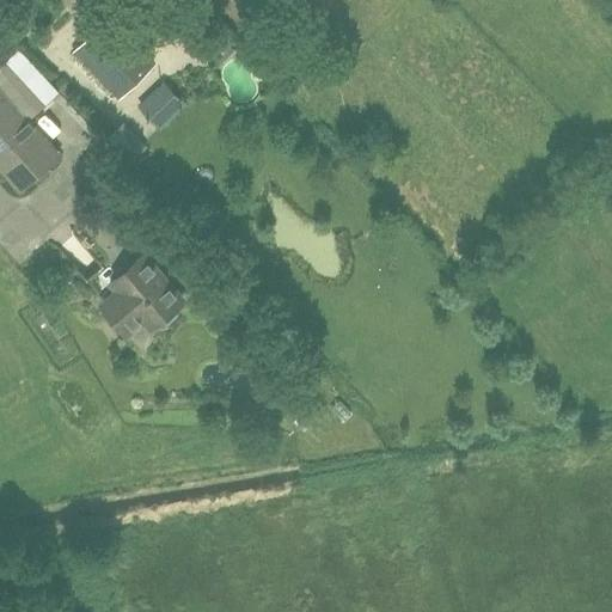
[(104,8),(112,0),(65,0),(95,30),(110,16),(104,8)]
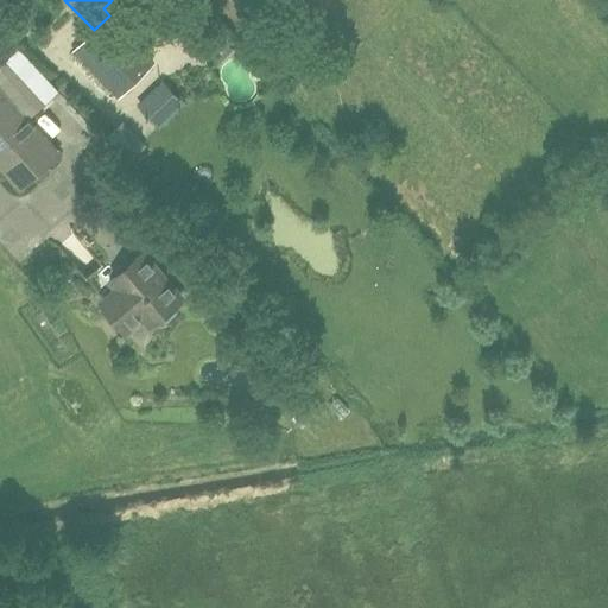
[(119,96),(153,63),(109,18),(75,51),(119,96)]
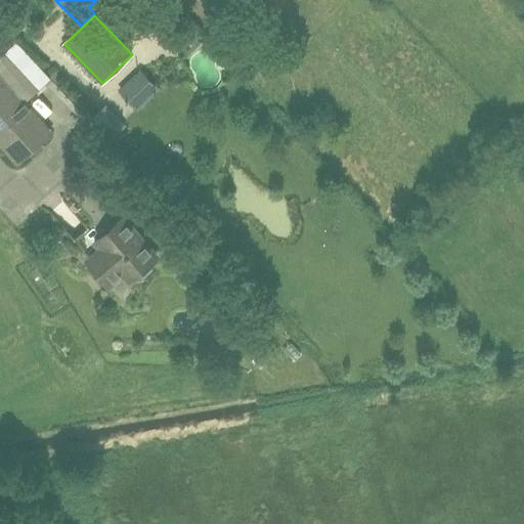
[(48,135),(35,121),(19,103),(48,78),(15,42),(0,55),(0,133),(23,159),(48,135)]
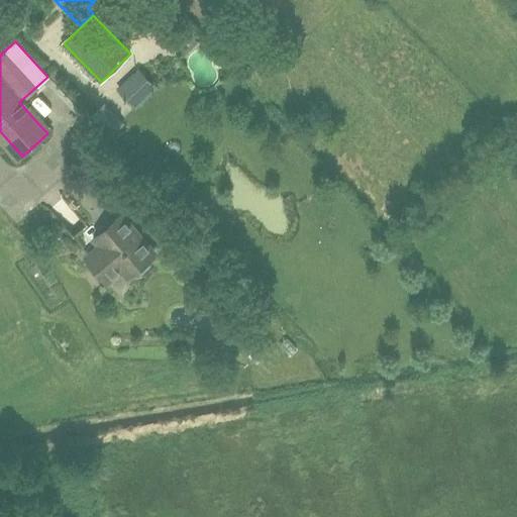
[(156,89),(138,70),(118,89),(135,108),(156,89)]
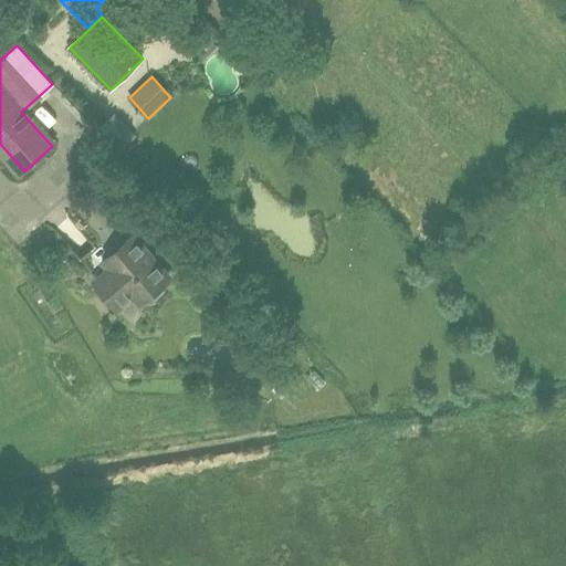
[(135,135),(115,114),(101,127),(121,148),(135,135)]
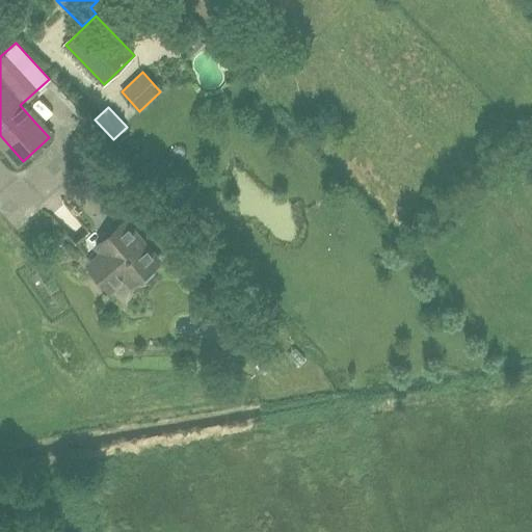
[(72,209),(61,218),(81,239),(91,230),(72,209)]
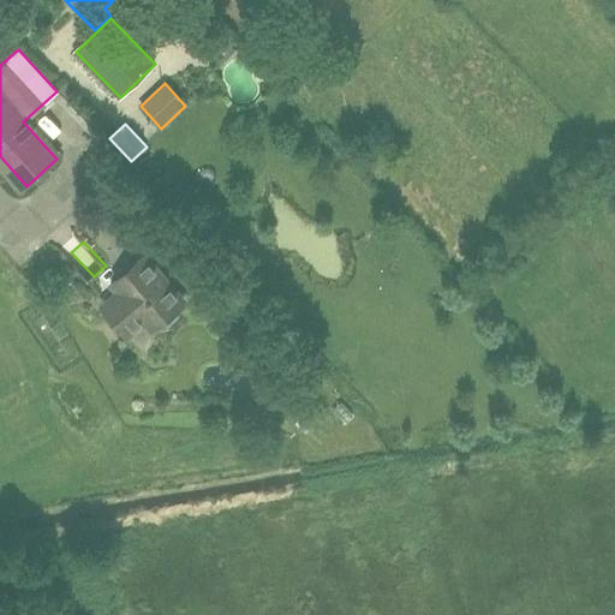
[(151,326),(181,300),(145,260),(115,285),(123,292),(107,306),(129,332),(144,317),(151,326)]
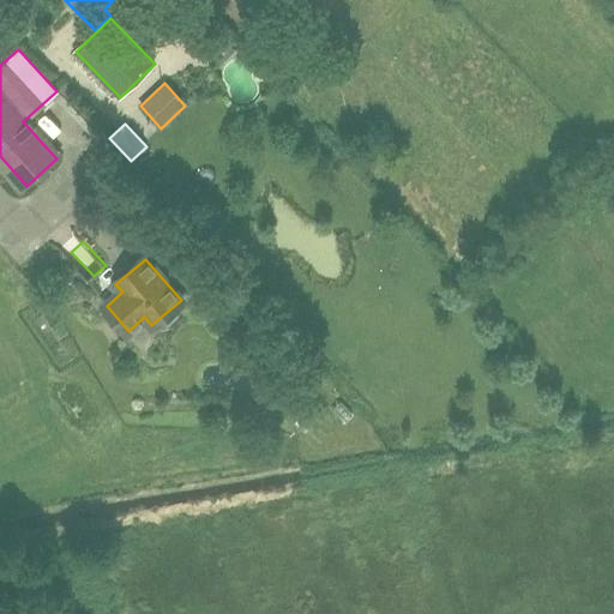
[(438,308),(439,299),(431,296),(428,307),(438,308)]
